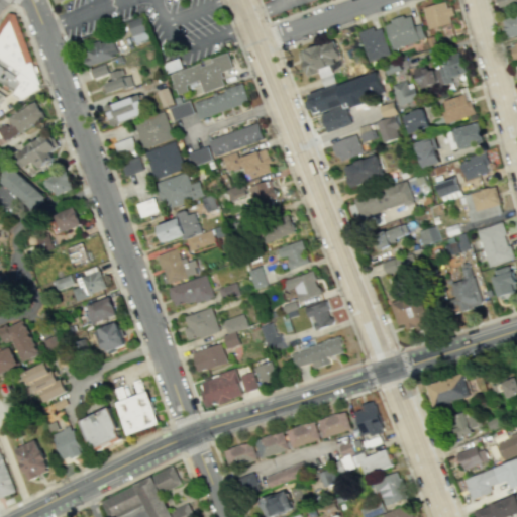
[(423,7),(428,28),(453,22),(447,1),(423,7)]
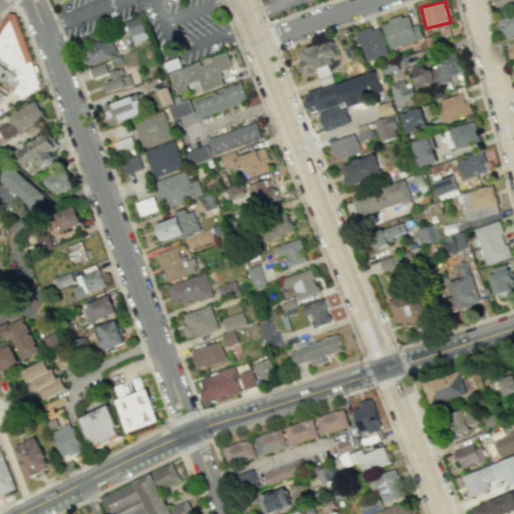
[(41,88),(15,15),(9,15),(0,29),(0,82),(14,92),(12,95),(21,100),(41,88)]
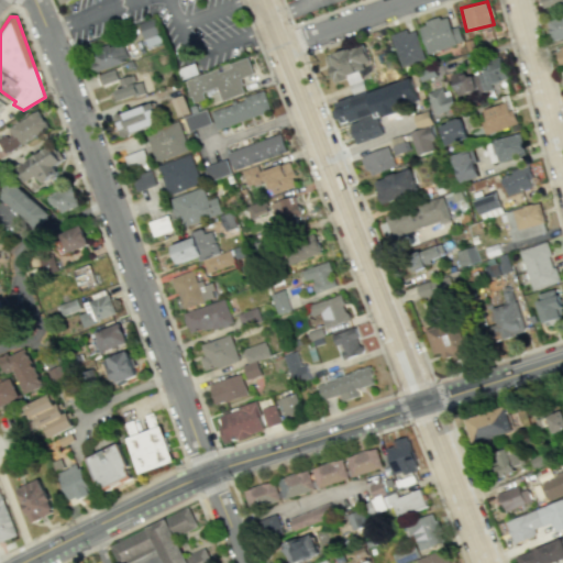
[(459,26),(451,28),(449,17),(420,23),(427,52),(463,43),(459,26)]
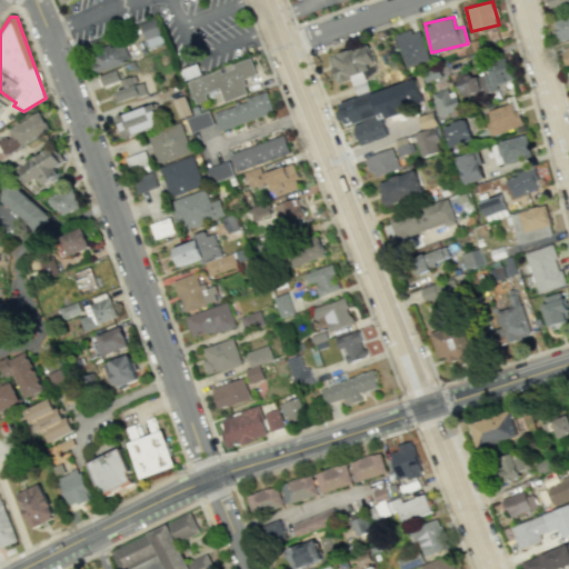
[(568,37),(568,17),(553,20),(557,40),(568,37)]
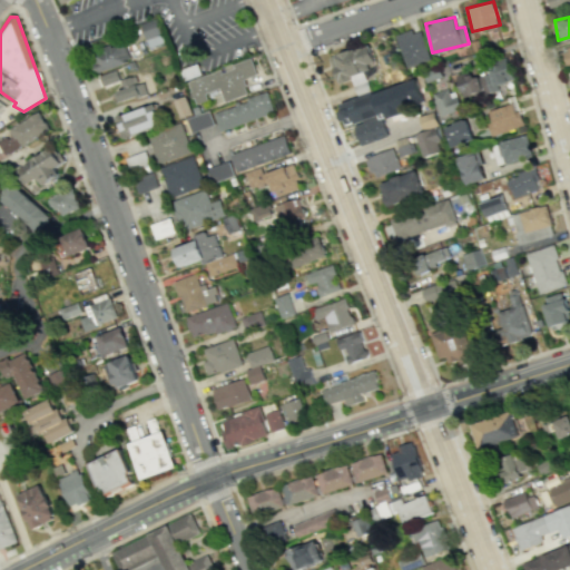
[(164,41),(155,19),(140,25),(149,47),(164,41)]
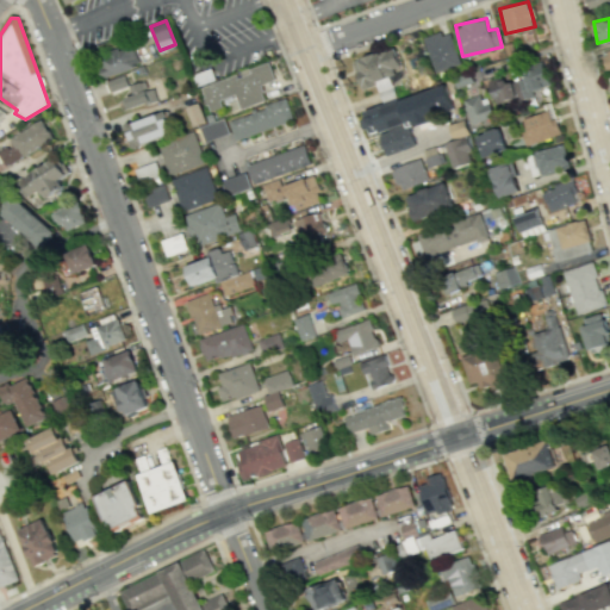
[(449,30),(423,38),(435,73),(461,64),(449,30)]
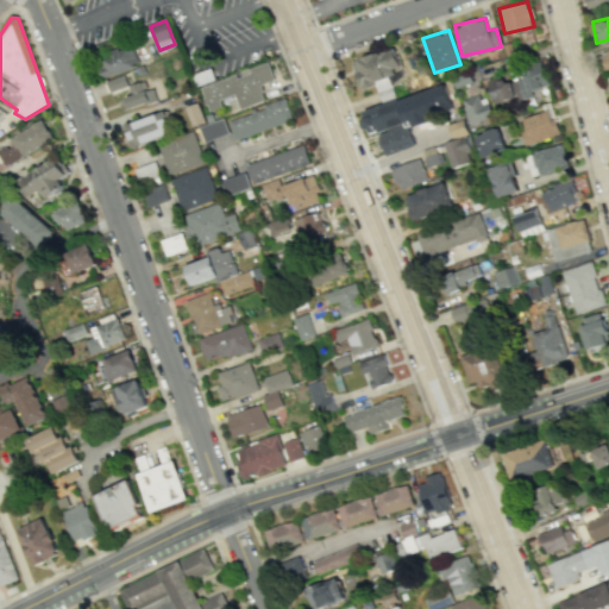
[(139,67),(132,45),(96,56),(104,77),(139,67)]
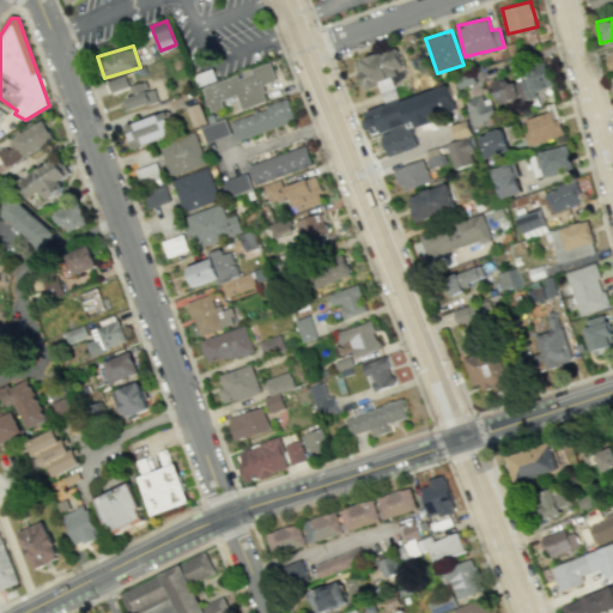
[(353,62),(365,91),(378,85),(384,101),(398,96),(389,74),(405,70),(395,46),(353,62)]
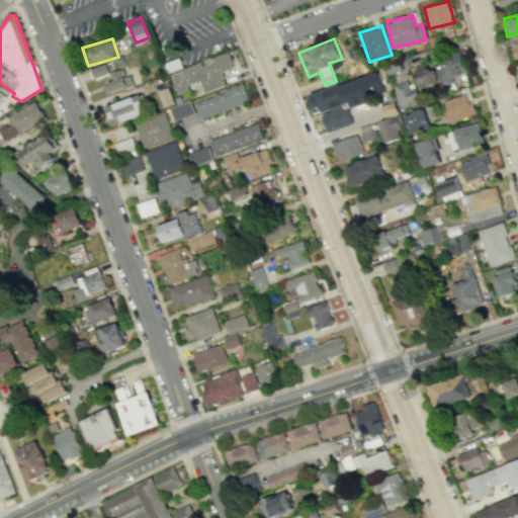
[(421,88),(467,74),(461,53),(445,58),(447,66),(430,71),(429,65),(415,69),(421,88)]
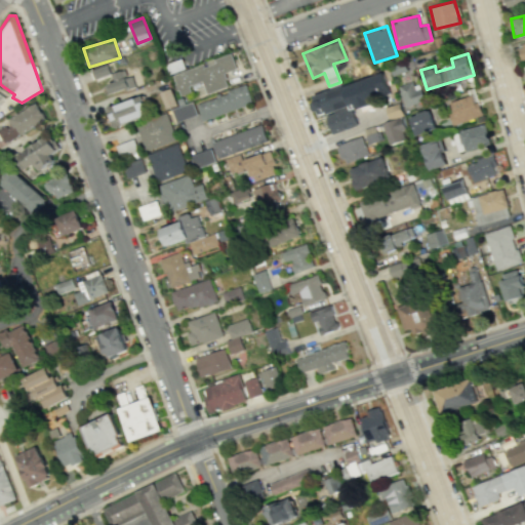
[(206,93),(228,87),(224,73),(236,69),(232,54),(172,73),(179,96),(192,92),(189,85),(203,81),(206,93)]
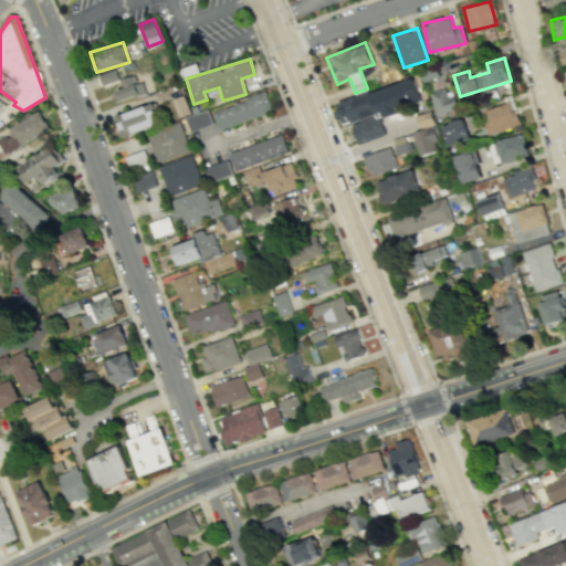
[(119,80),(116,70),(98,75),(103,85),(119,80)]
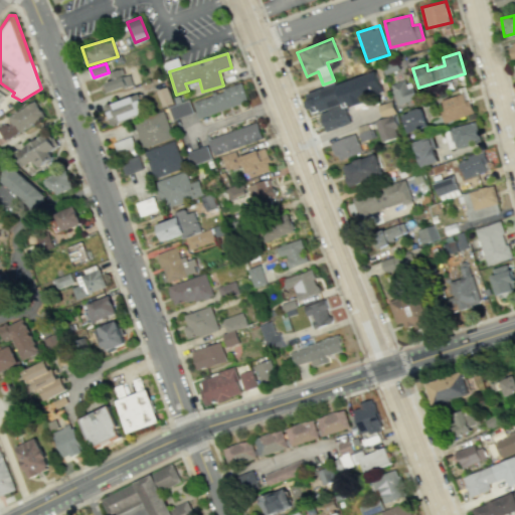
[(103,83),(106,94),(131,84),(125,67),(109,72),(112,80),(103,83)]
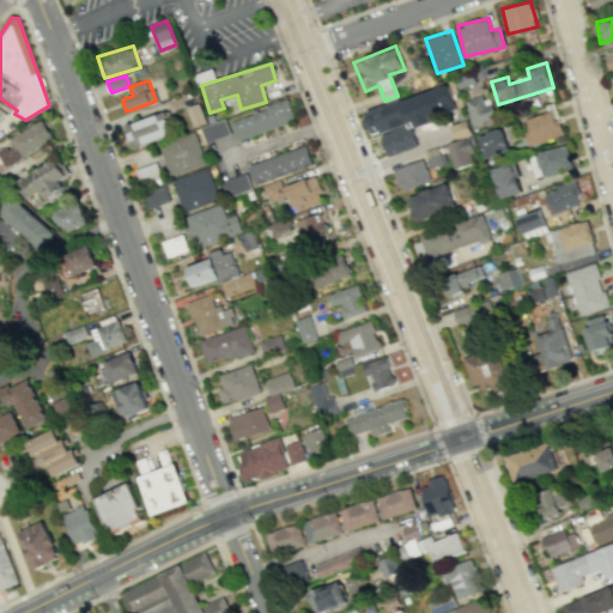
[(457,113),(448,85),(366,111),(369,120),(362,121),(366,137),(381,133),(388,157),(418,146),(412,127),(457,113)]
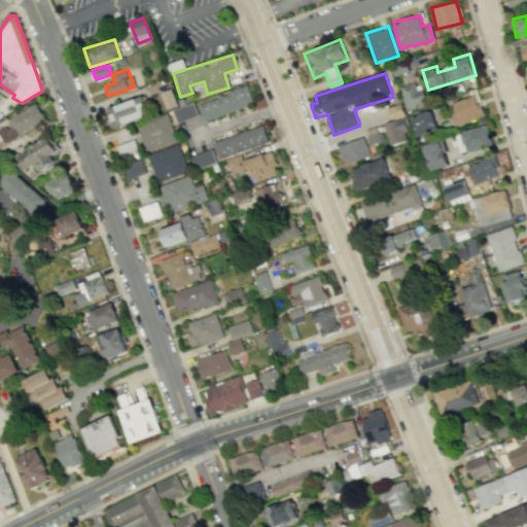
[(400,86),(406,107),(426,102),(421,81),(400,86)]
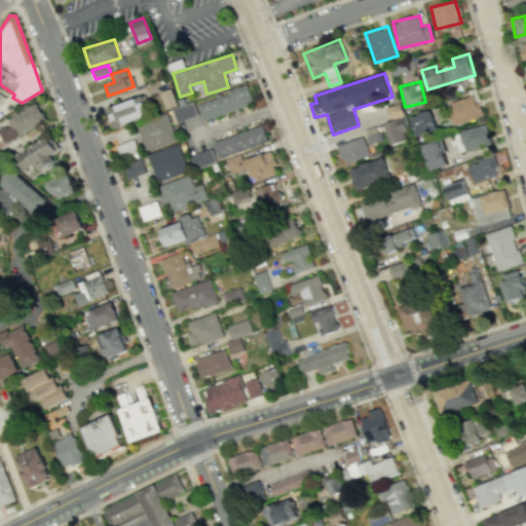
[(197,103),(203,120),(253,104),(248,86),(197,103)]
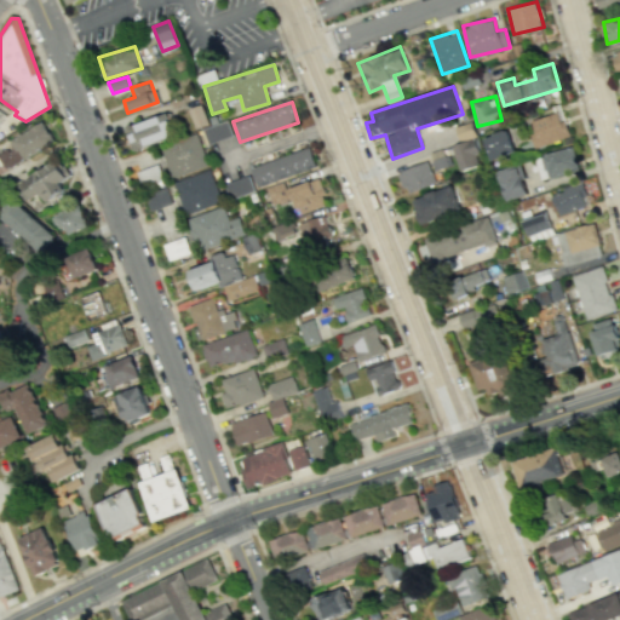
[(190,109),(197,128),(210,125),(204,104),(190,109)]
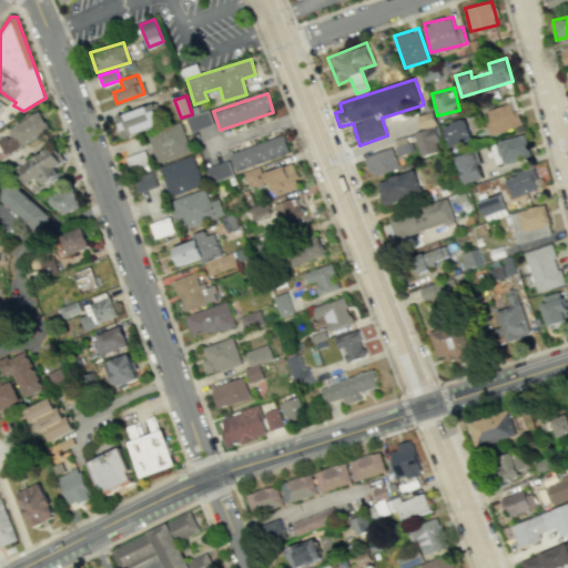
[(521,125),(515,102),(486,110),(489,121),(486,122),(489,134),(521,125)]
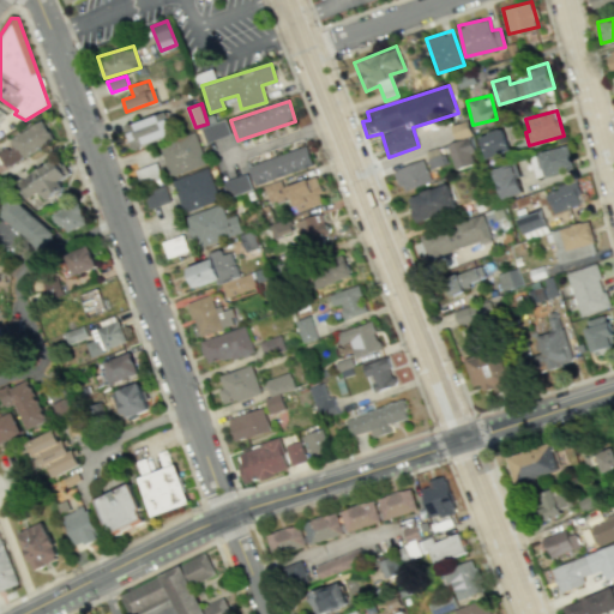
[(174,136),(167,113),(126,125),(132,148),(174,136)]
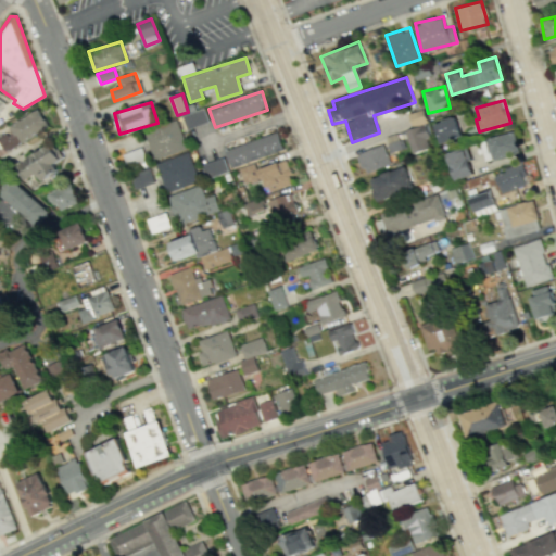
[(49,125),(37,108),(8,127),(12,134),(8,136),(7,133),(0,137),(0,143),(4,151),(8,149),(9,150),(21,141),(22,142),(49,125)]
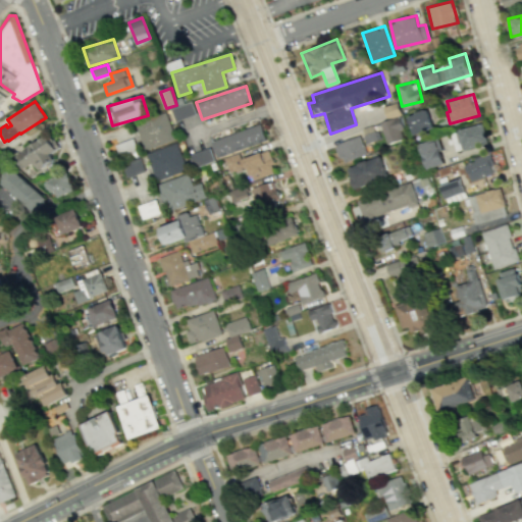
[(197,114),(192,101),(171,108),(175,121),(197,114)]
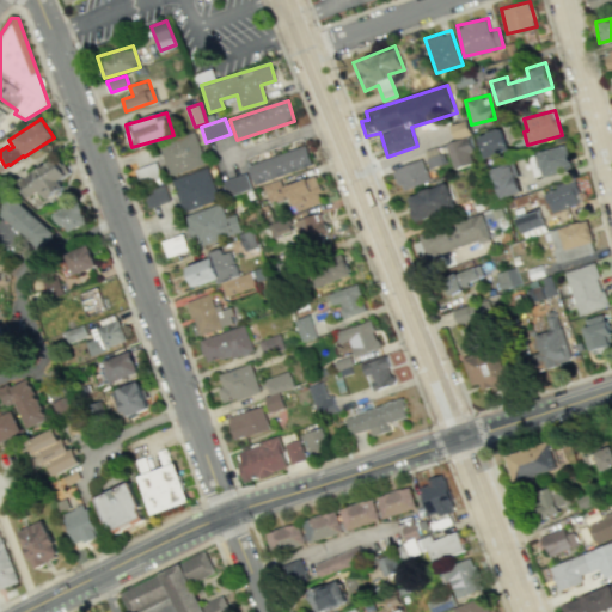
[(454,140),(470,134),(465,121),(450,126),(454,140)]
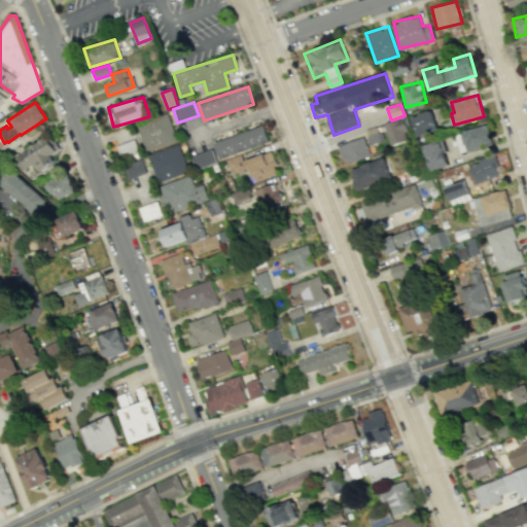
[(437,131),(432,111),(412,115),(417,136),(437,131)]
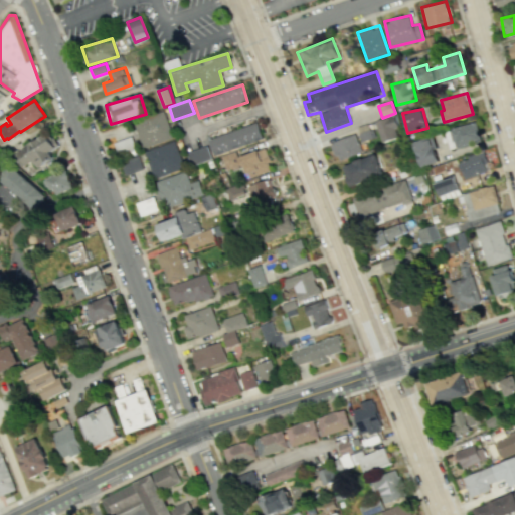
[(134,122),(143,148),(173,138),(165,112),(134,122)]
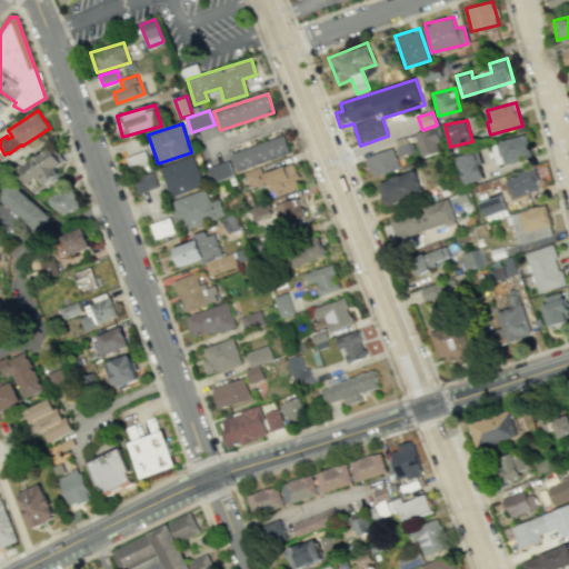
[(442,151),(436,128),(415,133),(421,157),(442,151)]
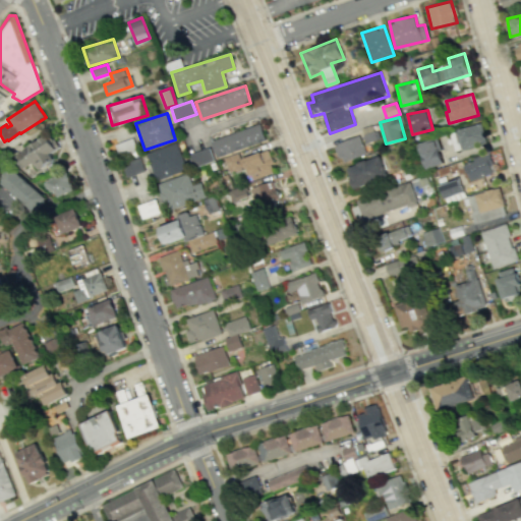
[(217,158),(266,139),(259,123),(211,141),(217,158)]
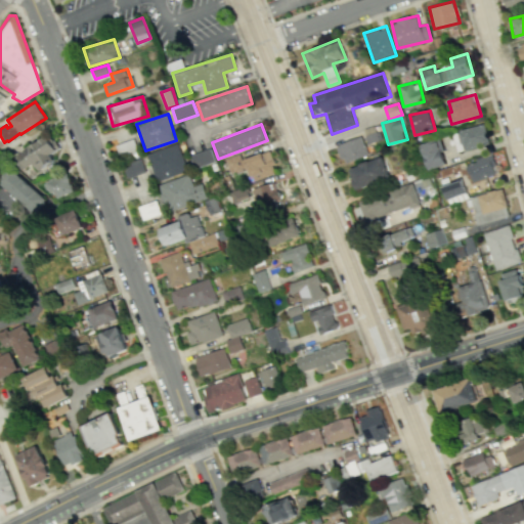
[(452,131),(456,151),(489,145),(485,125),(452,131)]
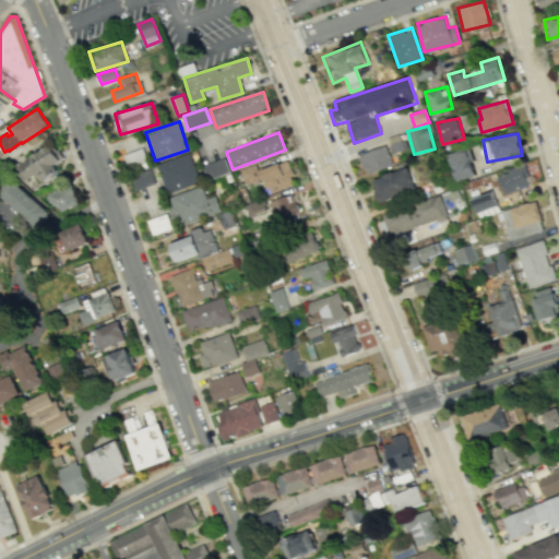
[(66,157),(54,165),(58,171),(42,182),(35,171),(23,180),(14,167),(50,143),(56,152),(60,150),(66,157)]
